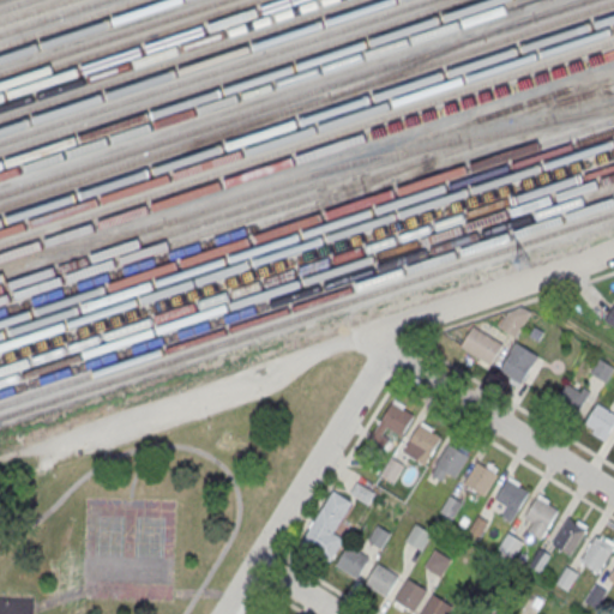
[(516,337),(530,312),(521,306),(507,311),(498,326),(516,337)]
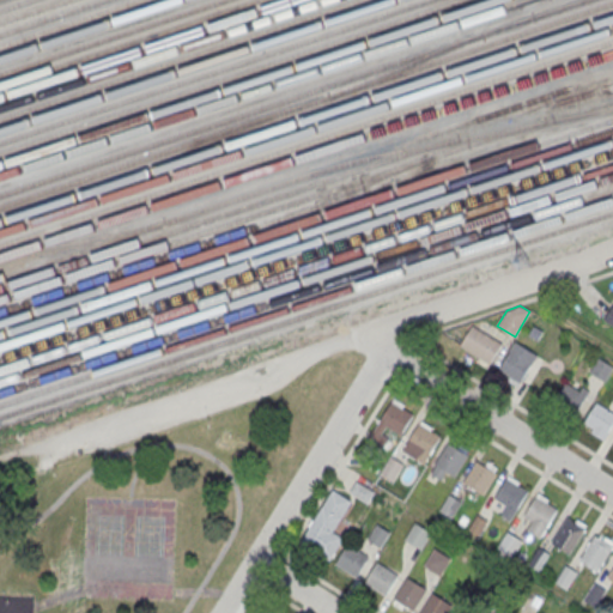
[(487,368),(502,343),(472,325),(460,345),(479,356),(475,360),(487,368)]
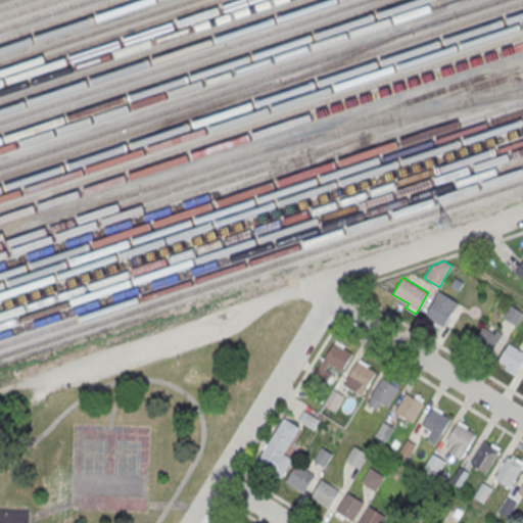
[(442,330),(459,302),(439,290),(423,318),(442,330)]
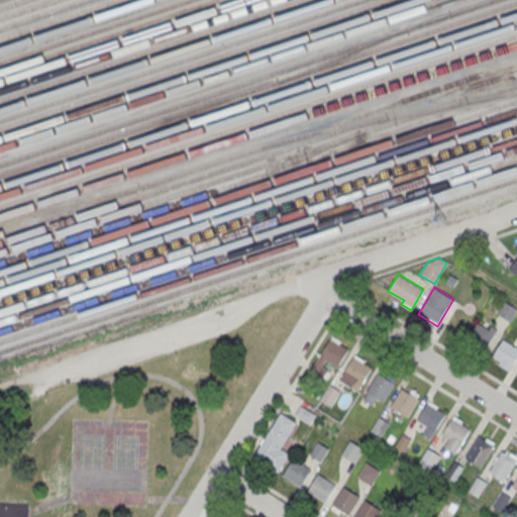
[(511,320),(516,309),(503,303),(498,314),(511,320)]
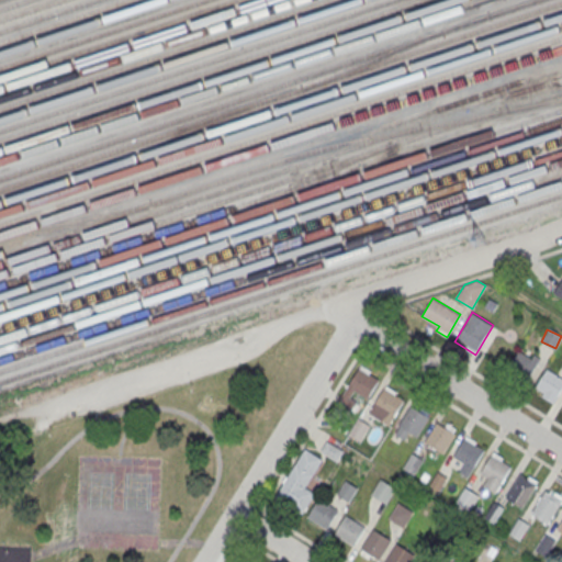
[(531,381),(540,359),(518,349),(508,371),(531,381)]
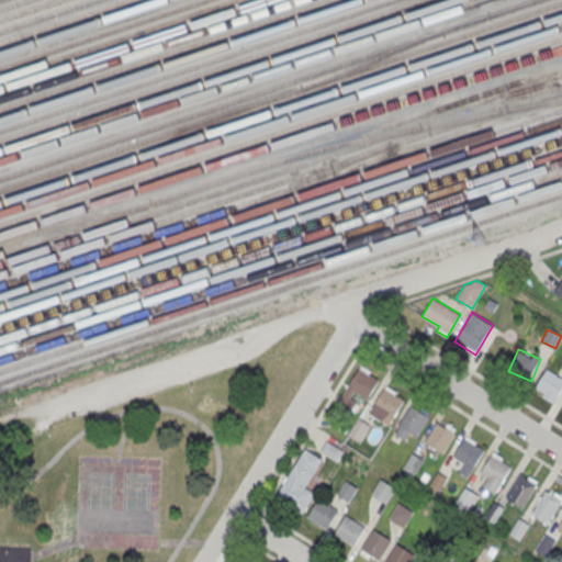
[(367,401),(380,378),(359,366),(340,398),(350,405),(356,394),(367,401)]
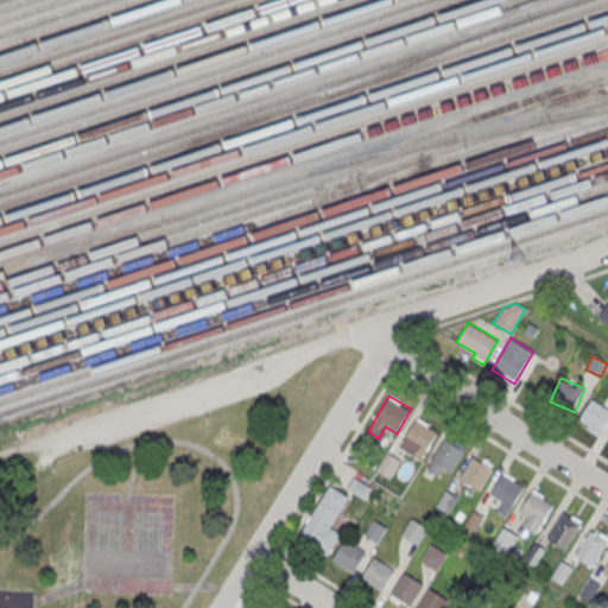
[(600,431),(607,418),(607,407),(591,398),(578,418),(600,431)]
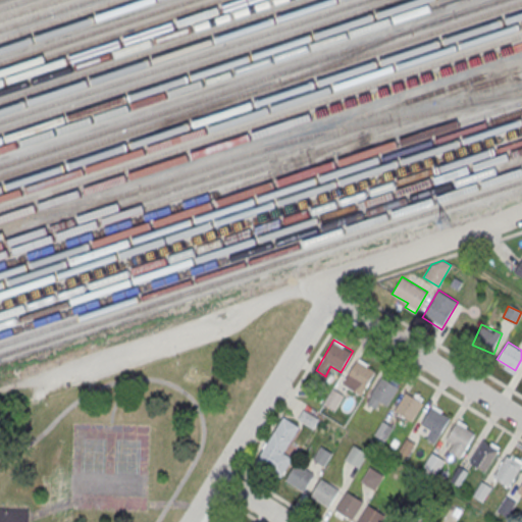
[(358,361),(344,384),(362,396),(376,372),(358,361)]
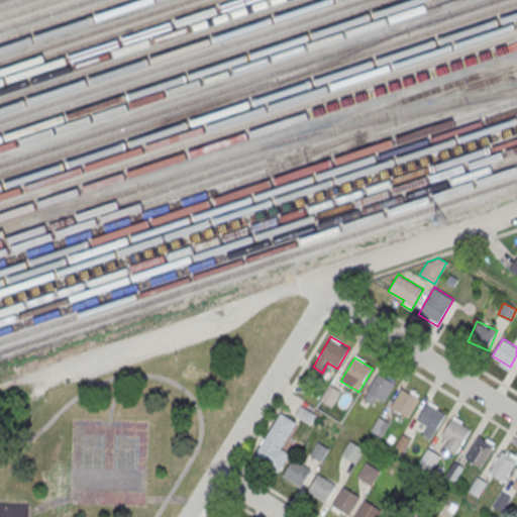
[(378,374),(367,392),(384,402),(395,385),(378,374)]
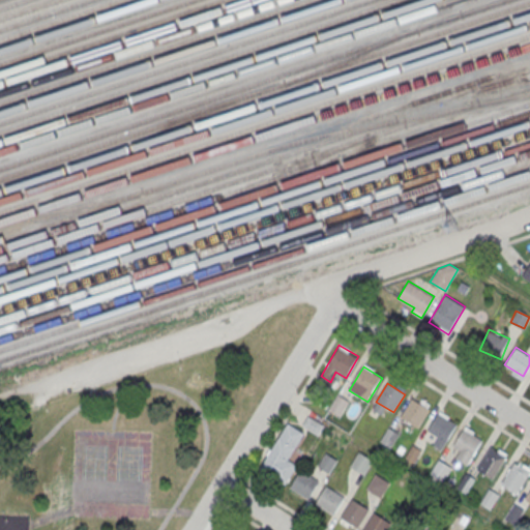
[(346,402),(337,396),(329,410),(339,415),(346,402)]
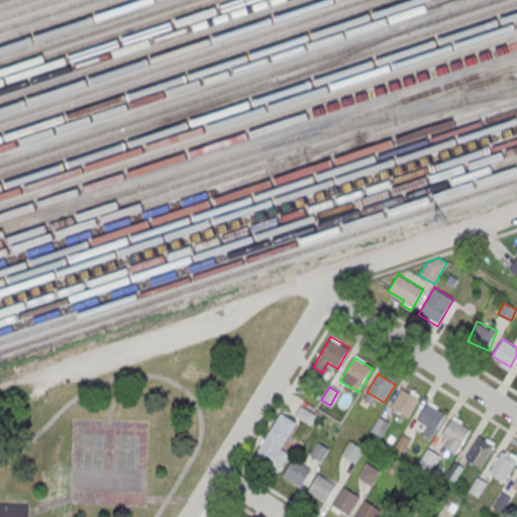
[(408,417),(419,399),(402,388),(391,406),(408,417)]
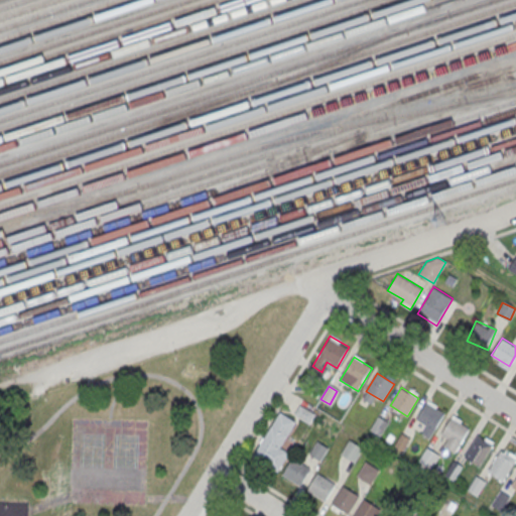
[(443,412),(428,437),(421,432),(426,424),(416,419),(426,402),(443,412)]
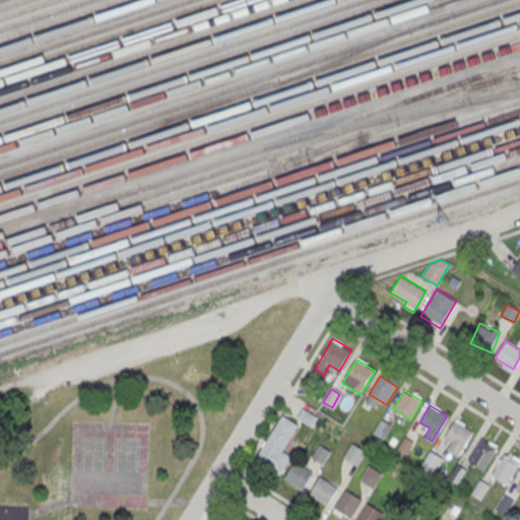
[(317,418),(303,410),(298,418),(312,427),(317,418)]
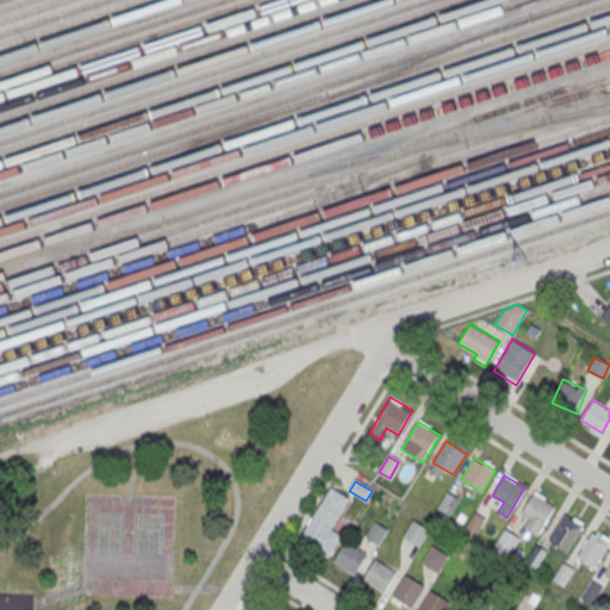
[(327,559),(341,536),(331,530),(350,500),(331,489),(298,541),(327,559)]
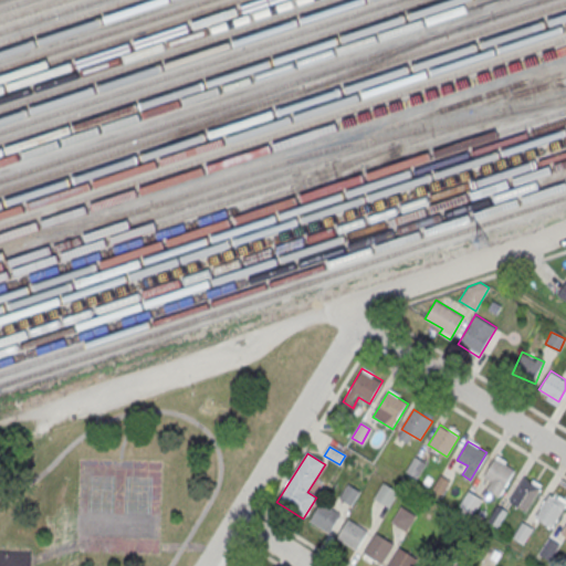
[(416,477),(426,462),(416,456),(406,469),(416,477)]
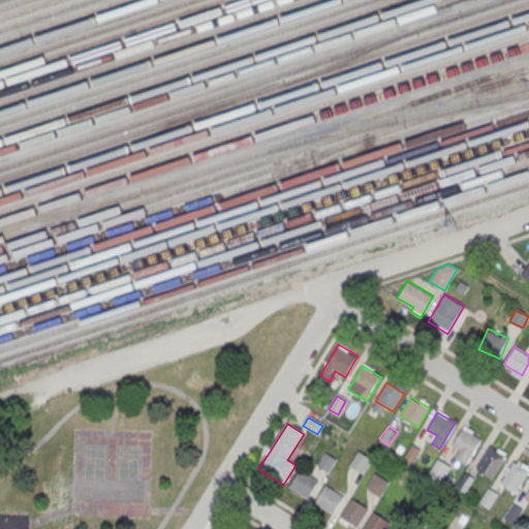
[(480,438),(465,463),(455,457),(459,449),(452,445),(463,428),(480,438)]
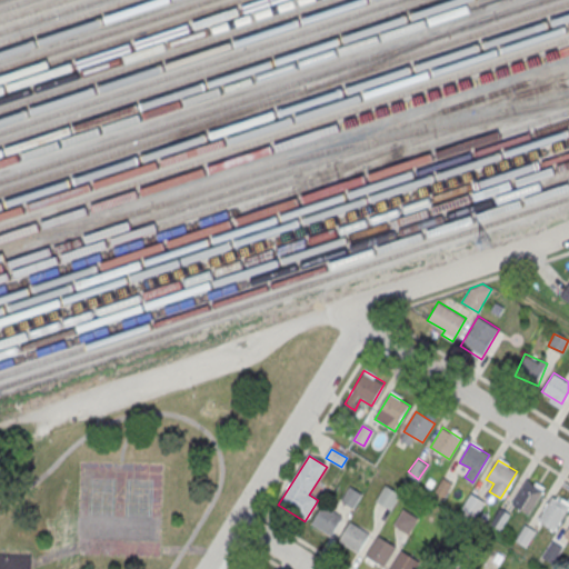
[(529,513),(543,490),(527,479),(511,503),(529,513)]
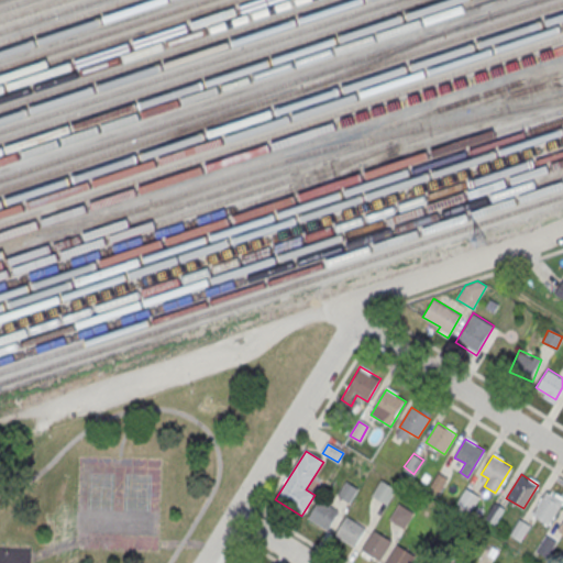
[(386,504),(396,488),(383,479),(373,495),(386,504)]
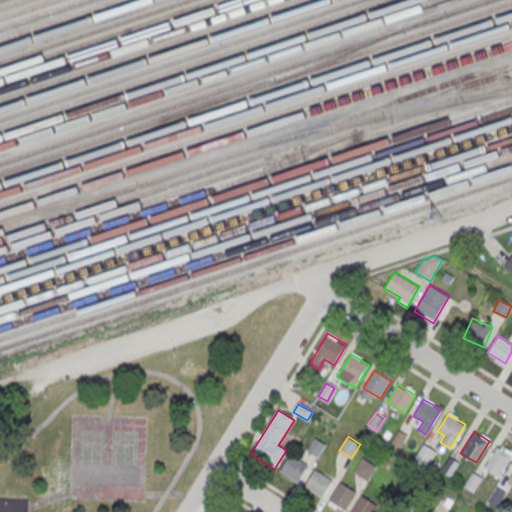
[(429,462),(436,451),(423,443),(416,455),(429,462)]
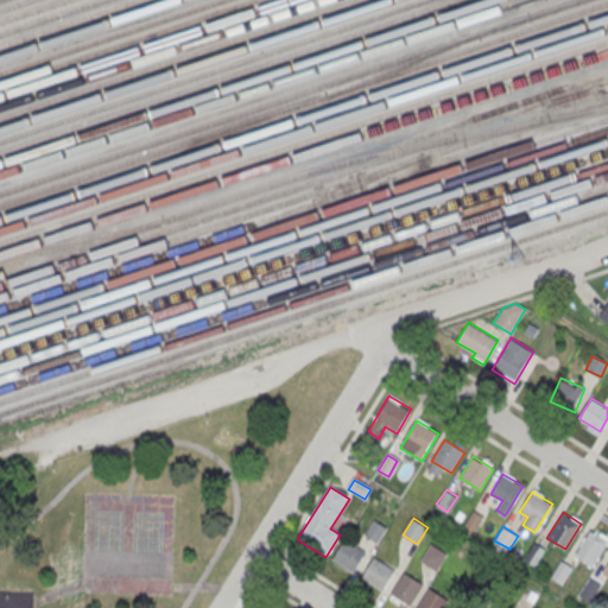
[(593,567),(607,540),(590,530),(575,555),(593,567)]
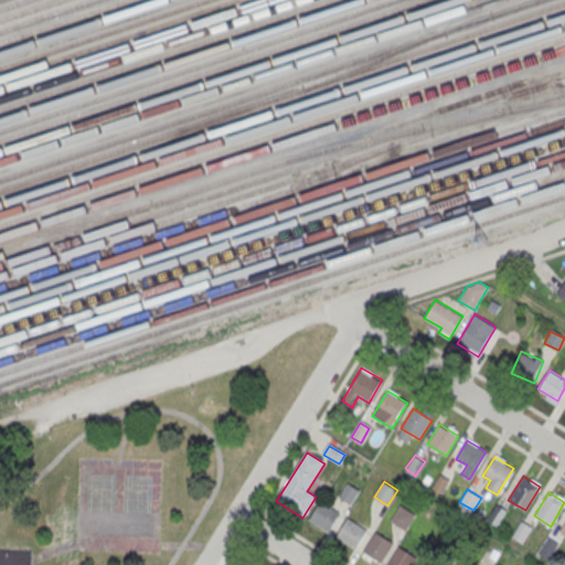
[(339,512),(320,501),(310,518),(329,529),(339,512)]
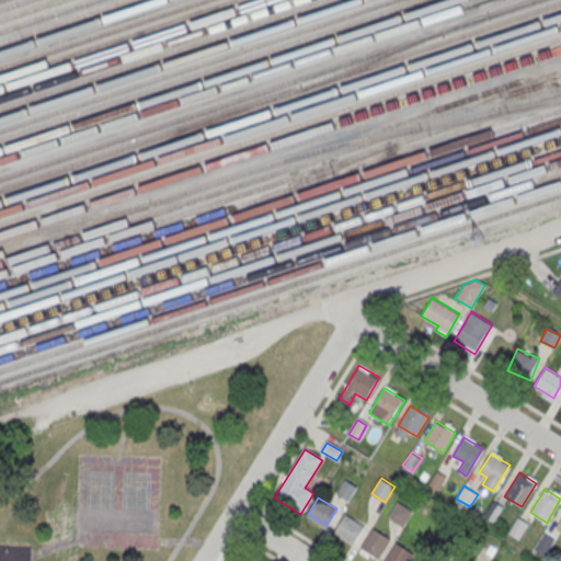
[(403,527),(413,512),(398,502),(388,518),(403,527)]
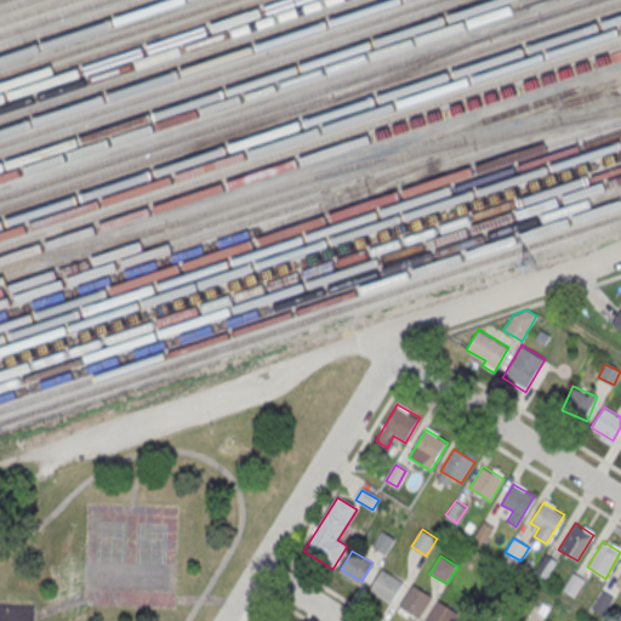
[(403,582),(381,569),(370,587),(392,600),(403,582)]
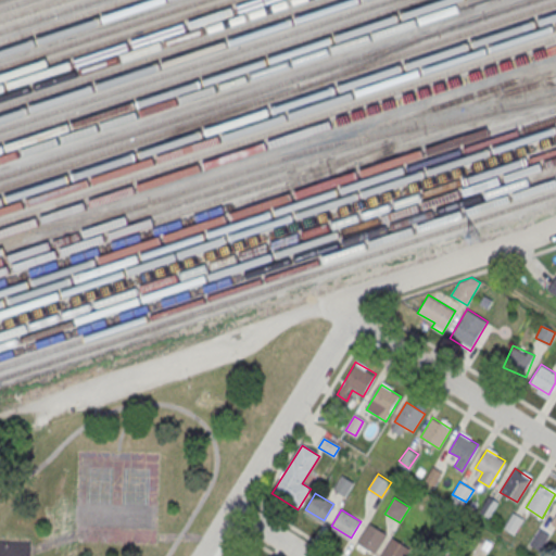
[(369,523),(357,543),(376,554),(388,535),(369,523)]
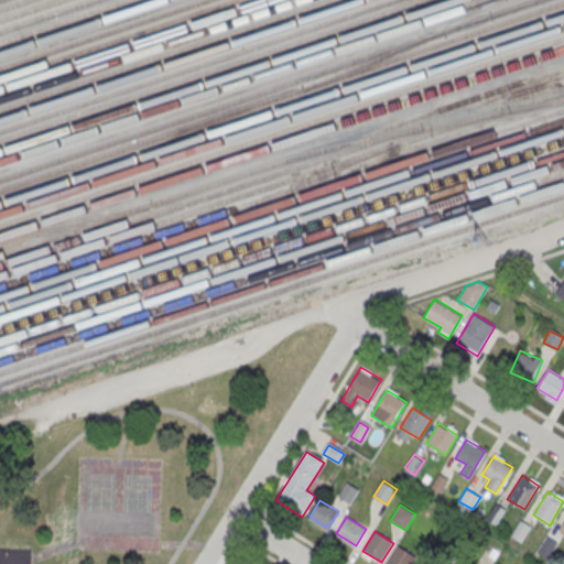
[(398,545),(386,563),(412,563),(416,557),(398,545)]
